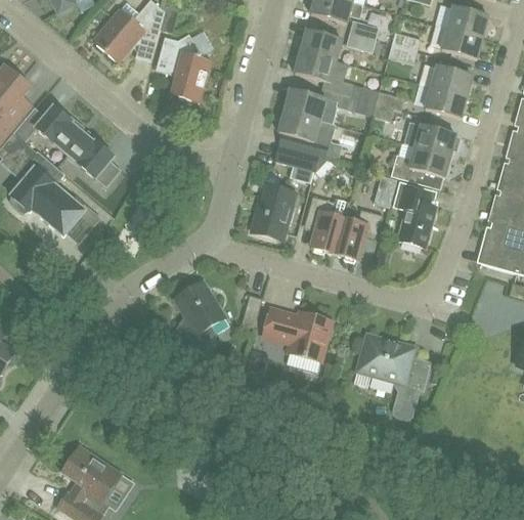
[(51,0),(58,11),(75,3),(73,0),(51,0)]
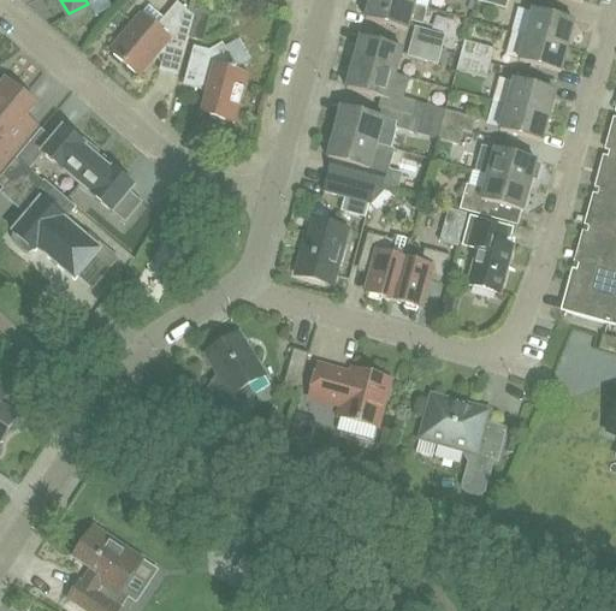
[(188,34),(194,16),(194,13),(188,9),(178,0),(176,0),(155,24),(141,11),(110,48),(138,73),(164,43),(170,48),(183,52),(188,34)]
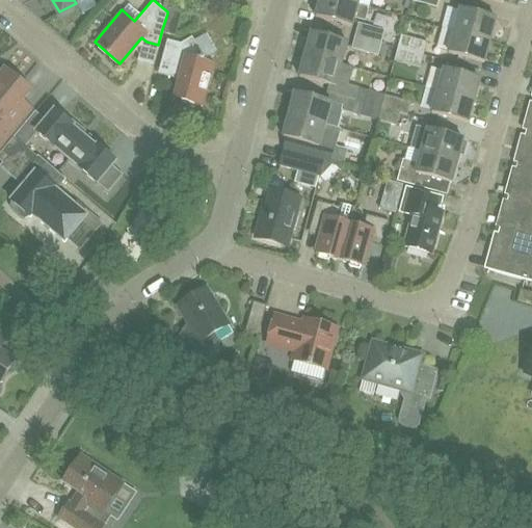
[(164,0),(162,7),(167,11),(170,0),(164,0)]
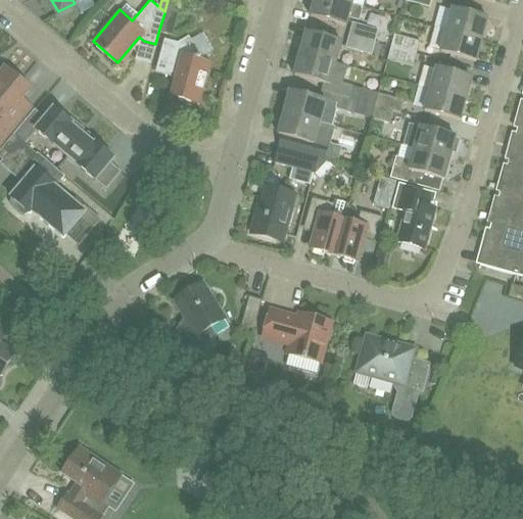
[(364,5),(351,2),(344,0),(311,0),(307,9),(311,11),(311,13),(345,24),(348,15),(360,18),(364,5)]
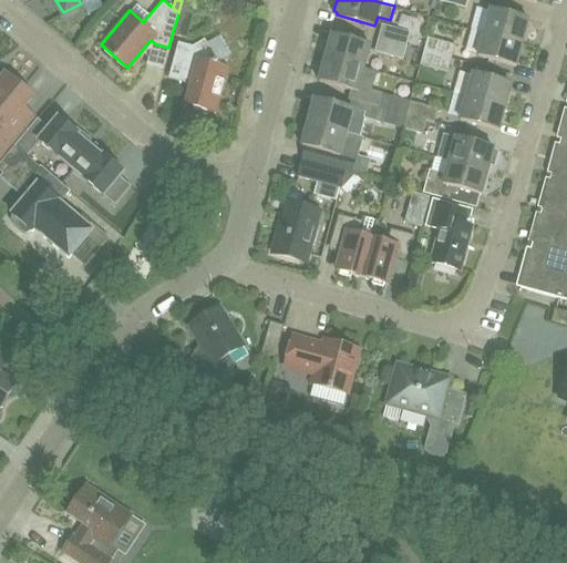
[(484,30),(523,41),(529,17),(491,7),(484,30)]
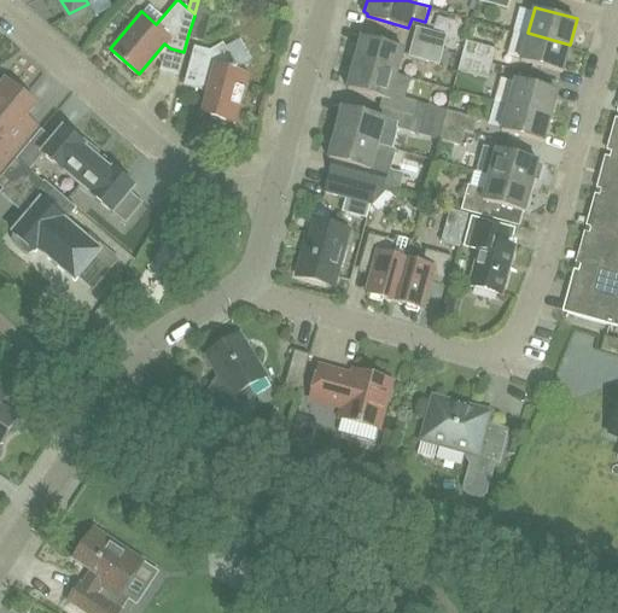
[(194,16),(188,34),(203,38),(208,19),(194,16)]
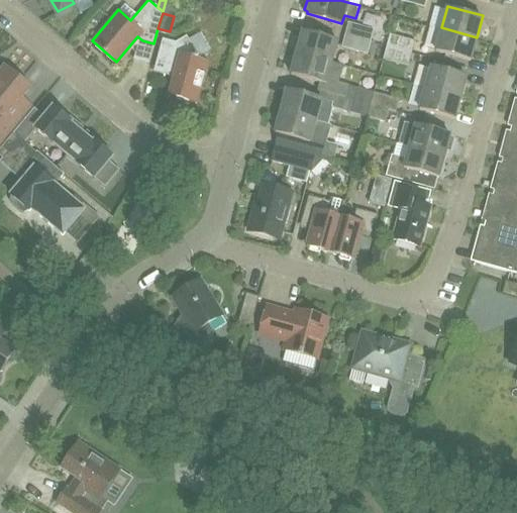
[(374,27),(365,25),(348,20),(345,32),(371,39),(374,27)]
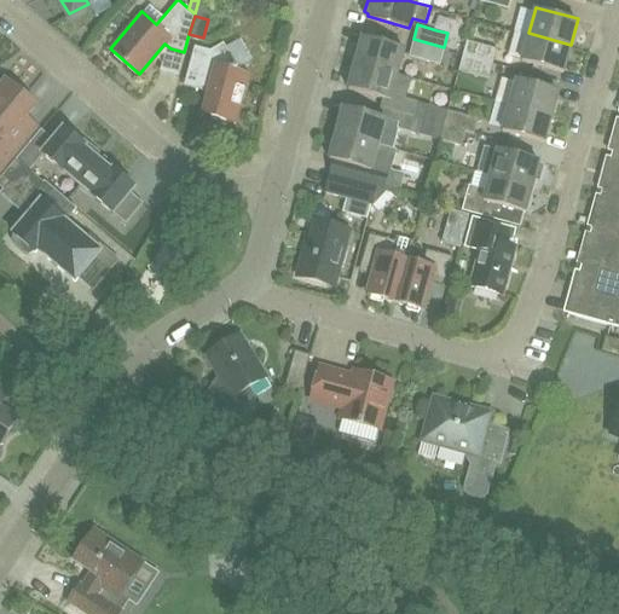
[(563,70),(571,45),(528,33),(521,58),(563,70)]
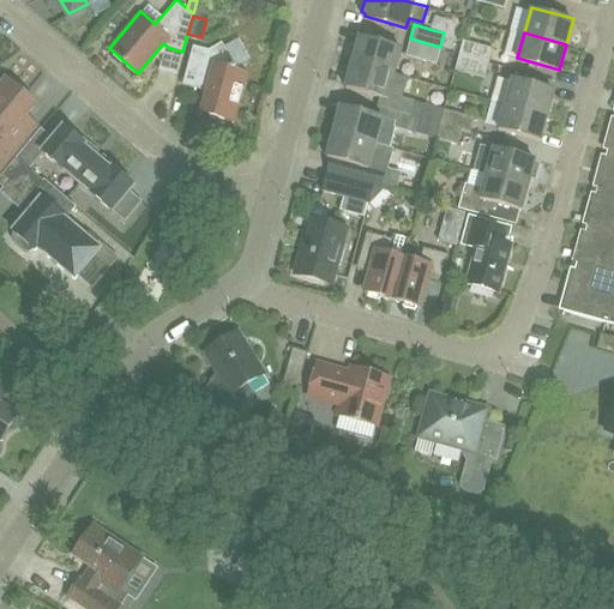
[(359,35),(353,60),(393,72),(401,47),(359,35)]
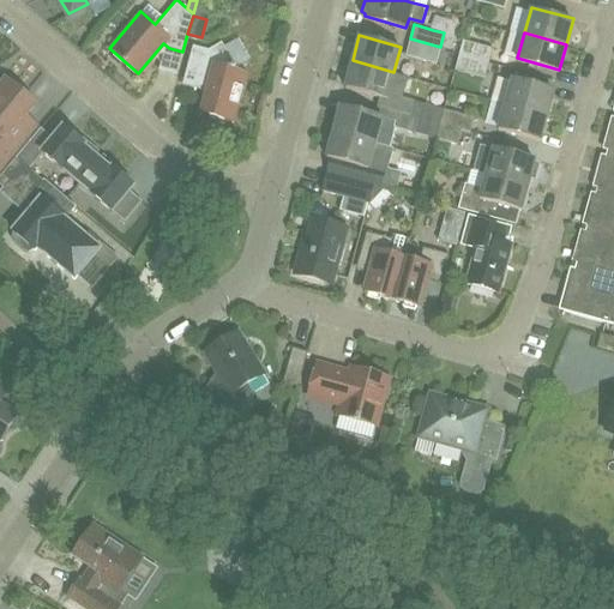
[(459,52),(489,60),(493,46),(463,37),(459,52)]
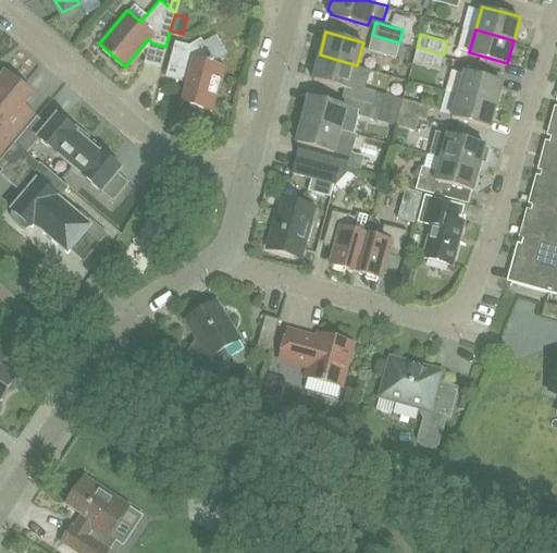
[(395,56),(399,42),(372,35),(369,48),(395,56)]
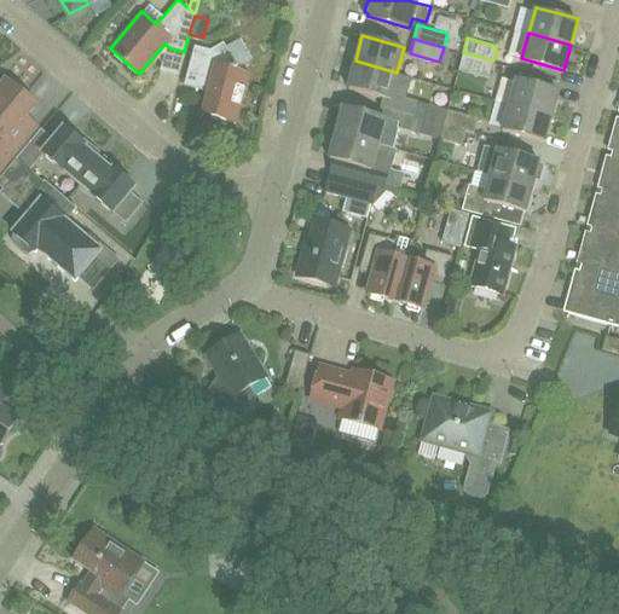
[(195,44),(185,79),(204,84),(208,90),(202,113),(236,122),(249,71),(239,69),(224,40),(210,47),(195,44)]
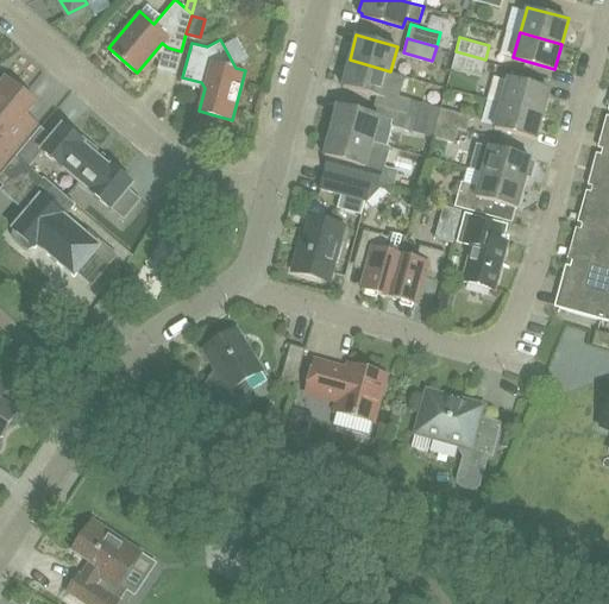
[(481,74),(485,60),(456,51),(451,65),(481,74)]
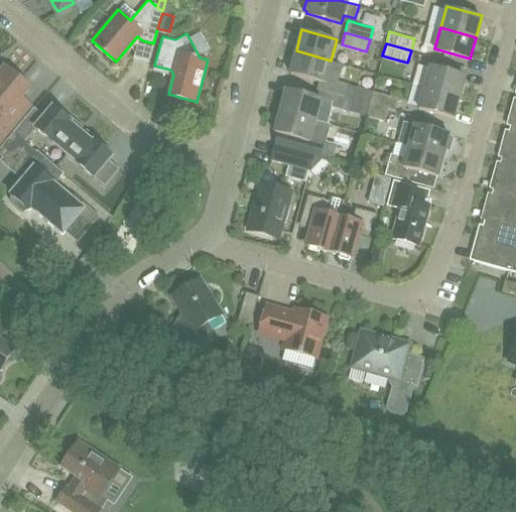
[(296,50),(290,72),(318,80),(326,82),(323,90),(345,96),(348,84),(348,83),(339,80),(344,64),(331,60),(296,50)]
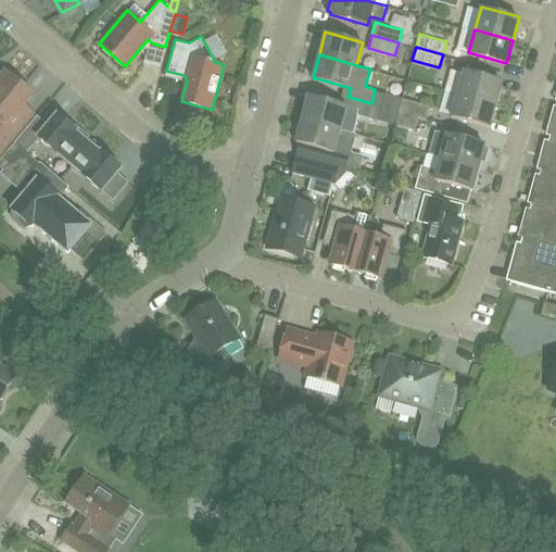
[(464,70),(463,72),(451,67),(444,89),(457,92),(495,102),(502,79),(464,70)]
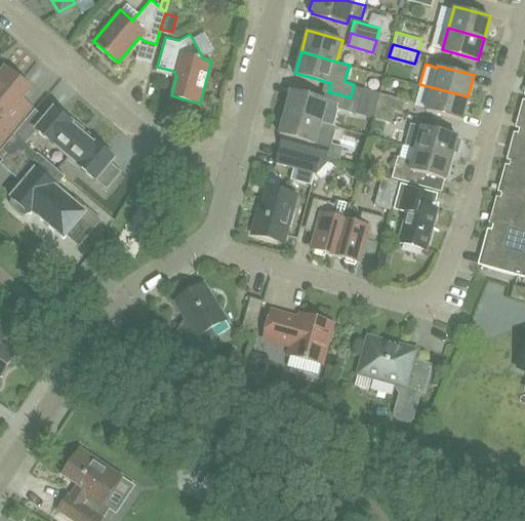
[(0,142),(3,138),(21,118),(31,106),(25,101),(21,96),(29,86),(21,79),(24,76),(10,65),(7,68),(5,67),(0,72),(0,142)]
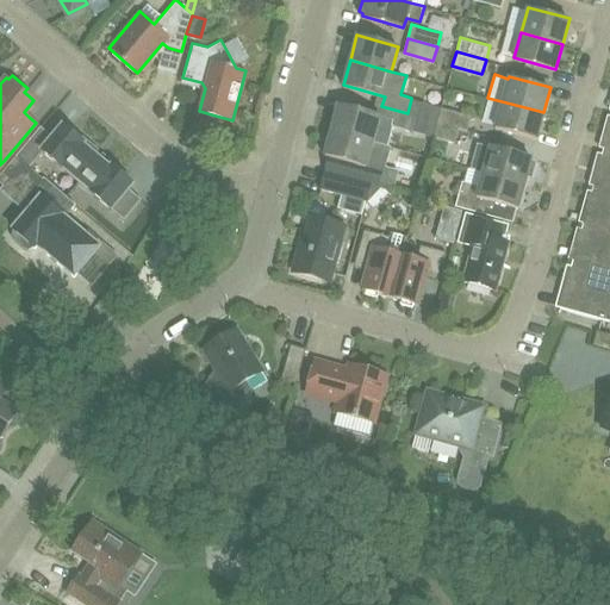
[(441,106),(422,101),(418,116),(437,120),(441,106)]
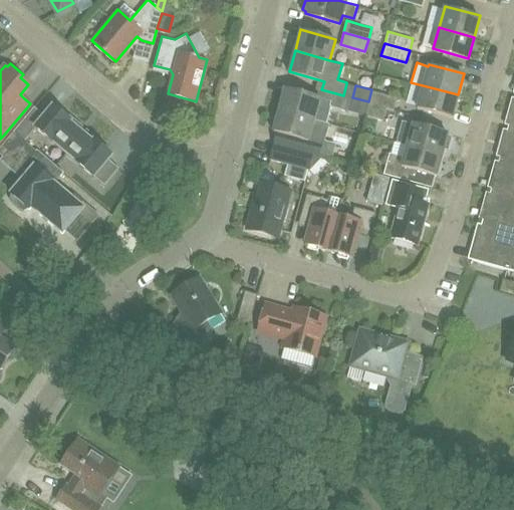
[(452,116),(458,94),(423,85),(417,106),(452,116)]
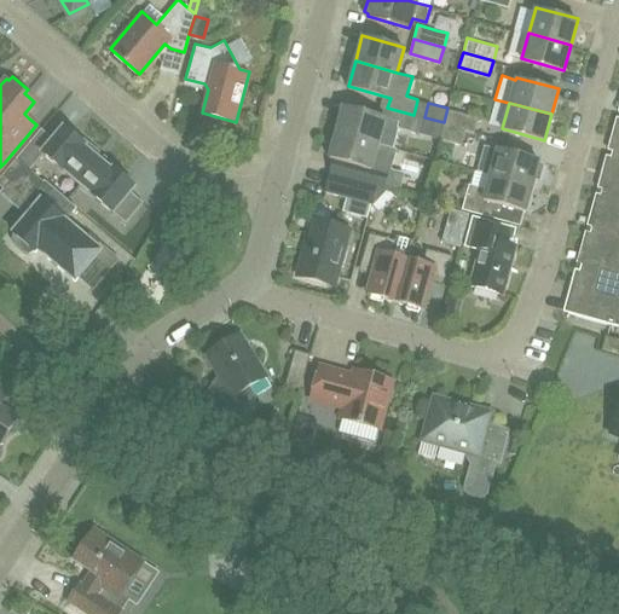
[(343,105),(336,131),(379,142),(381,129),(395,133),(397,127),(420,133),(420,132),(424,117),(414,115),(387,108),(385,116),(377,115),(343,105)]
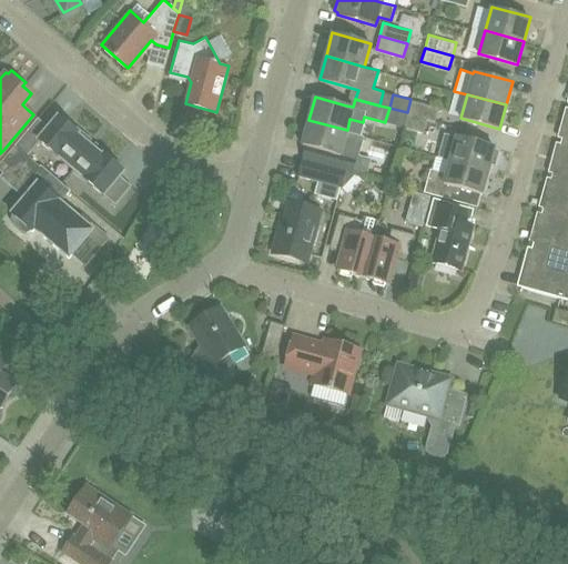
[(417,116),(427,118),(435,120),(438,107),(411,99),(407,112),(417,116)]
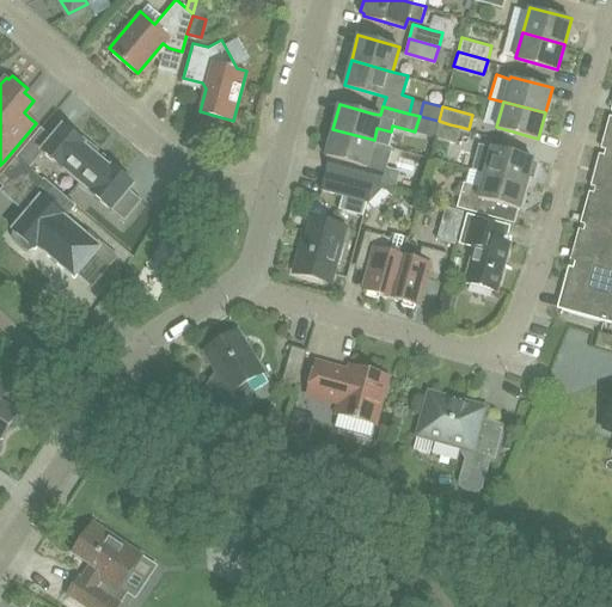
[(456,141),(460,127),(450,124),(439,121),(434,135),(456,141)]
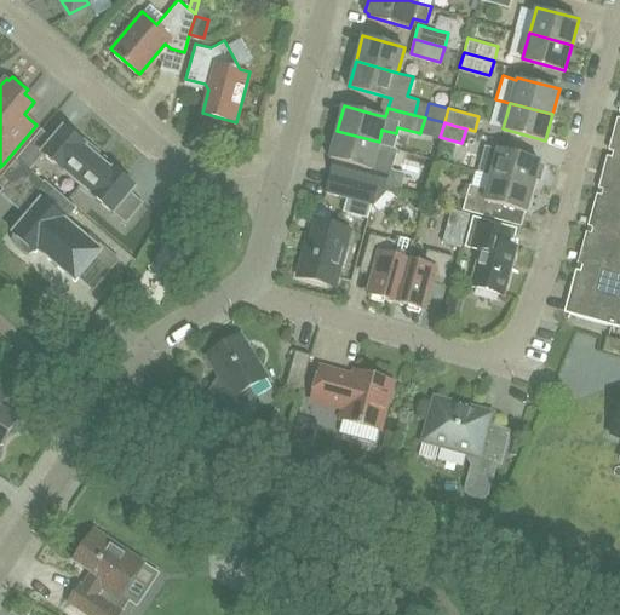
[(38,131),(16,156),(24,164),(29,167),(44,151),(78,180),(98,157),(96,155),(99,150),(82,136),(79,139),(63,126),(53,137),(41,127),(38,131)]
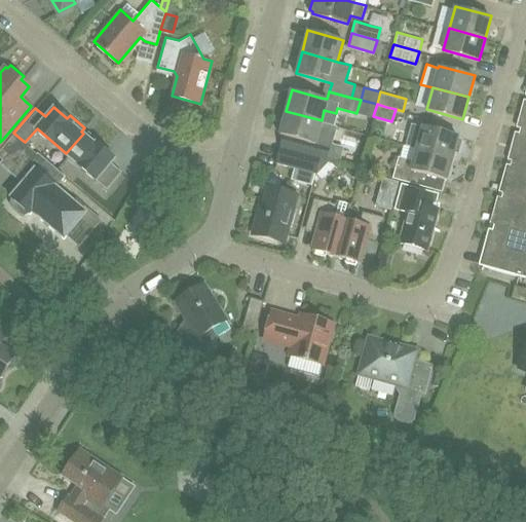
[(279,117),(276,127),(280,129),(279,133),(305,140),(301,151),(320,156),(327,158),(332,137),(317,134),(322,120),(286,111),(284,117),(279,117)]
